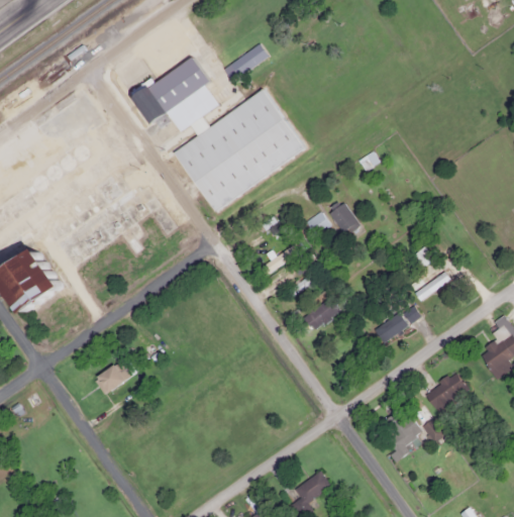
[(306,149),(266,89),(210,125),(204,116),(230,98),(222,86),(242,73),(236,64),(225,71),(210,47),(134,96),(152,123),(179,106),(198,136),(175,151),(213,210),(306,149)]
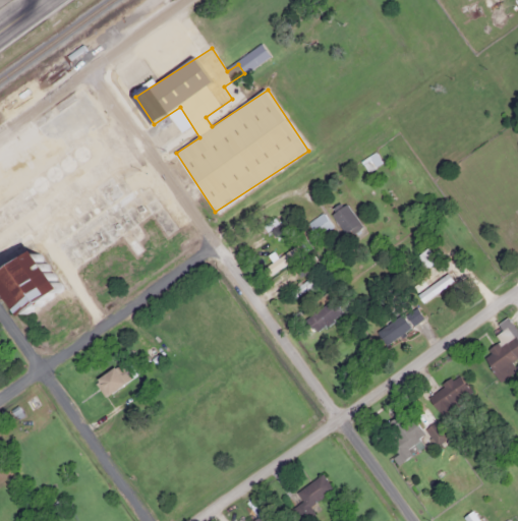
[(36,125),(57,160),(0,194),(0,235),(41,210),(33,197),(93,160),(79,138),(105,122),(87,93),(36,125)]
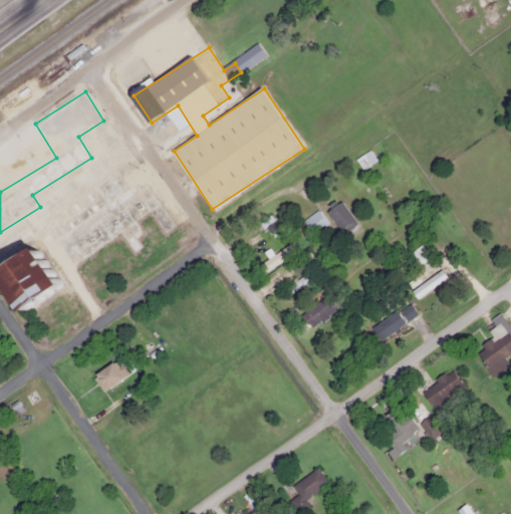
[(364,170),(378,161),(371,150),(357,160),(364,170)]
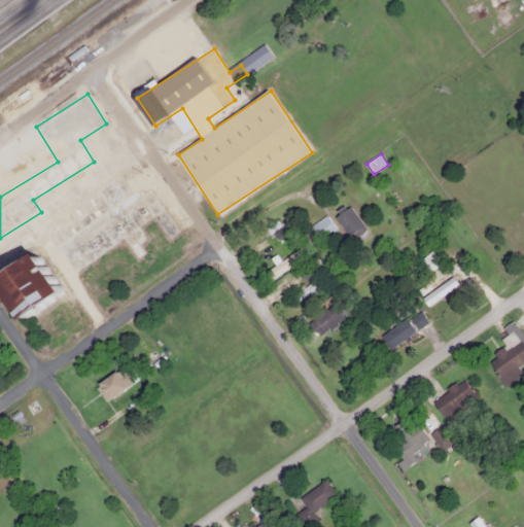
[(350,238),(365,226),(351,206),(336,217),(350,238)]
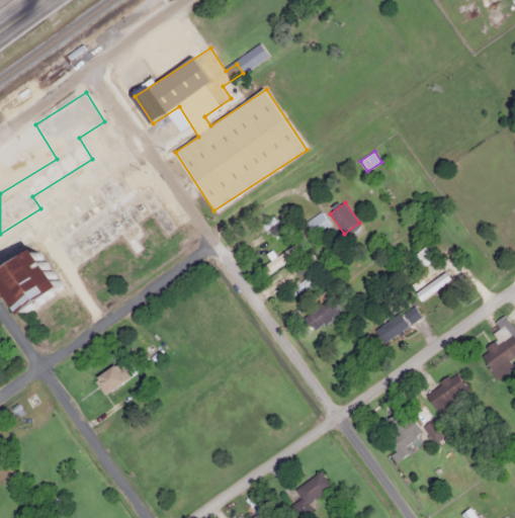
[(307,222),(317,236),(332,226),(321,211),(307,222)]
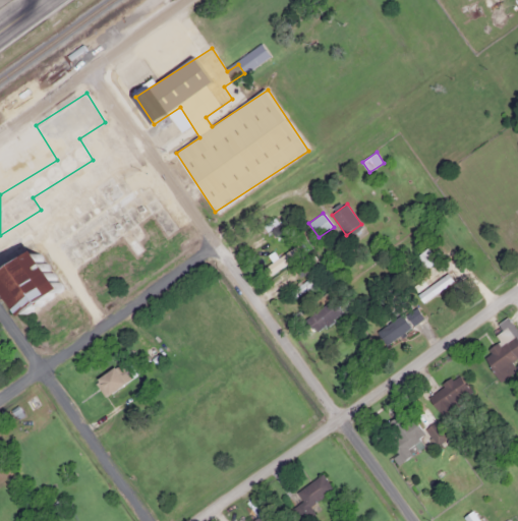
[(426,270),(438,261),(427,248),(417,256),(426,270)]
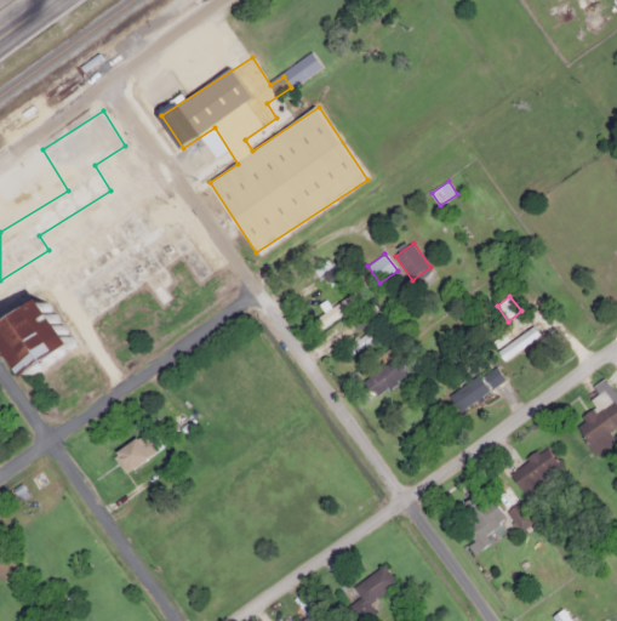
[(0,328),(0,336),(23,377),(74,349),(47,302),(0,328)]
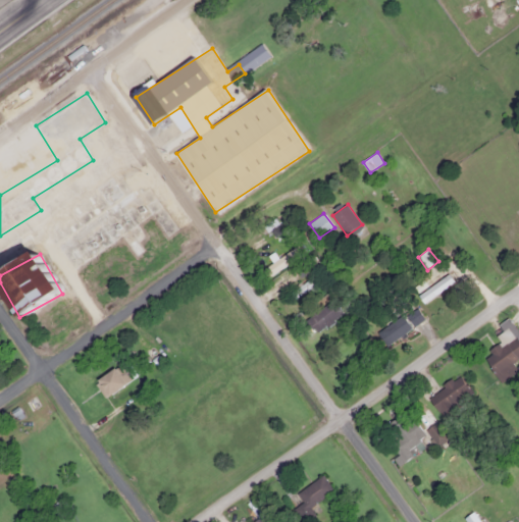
[(291,293),(297,300),(320,281),(315,274),(291,293)]
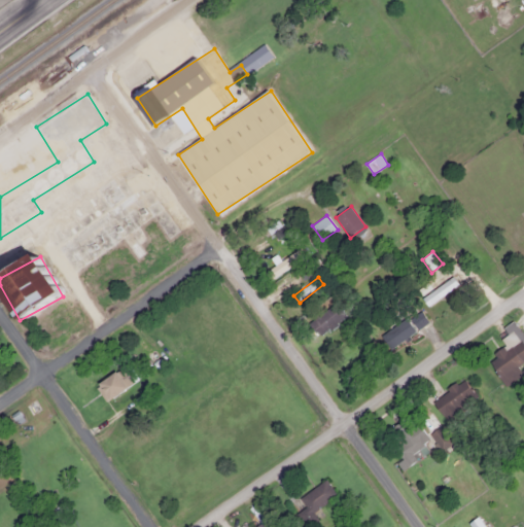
[(392,349),(430,321),(419,307),(382,334),(392,349)]
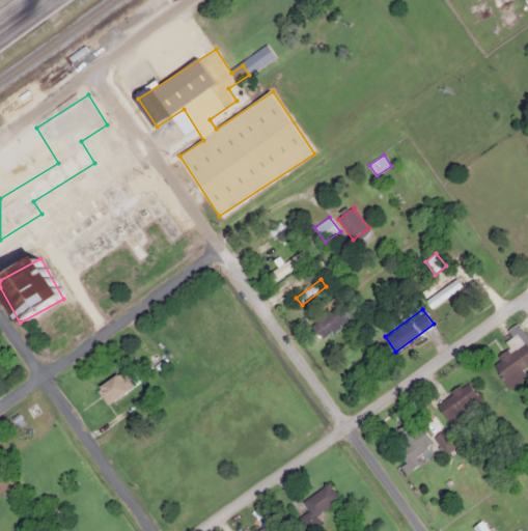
[(318,328),(328,342),(344,332),(336,317),(318,328)]
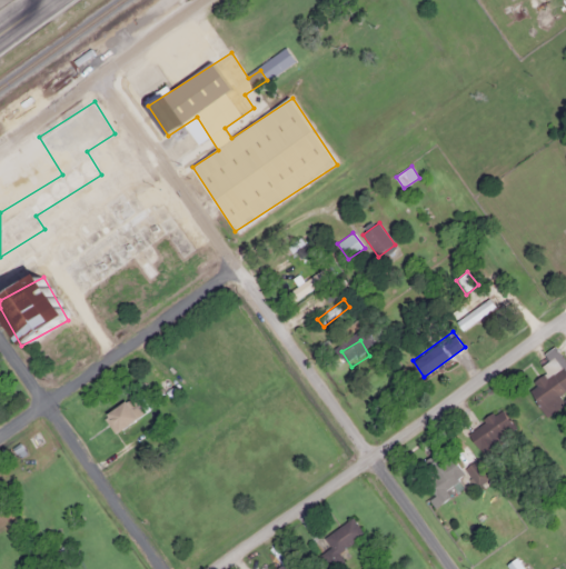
[(528,387),(548,417),(565,405),(565,400),(562,396),(565,393),(565,368),(552,348),(544,353),(548,361),(542,366),(548,373),(528,387)]
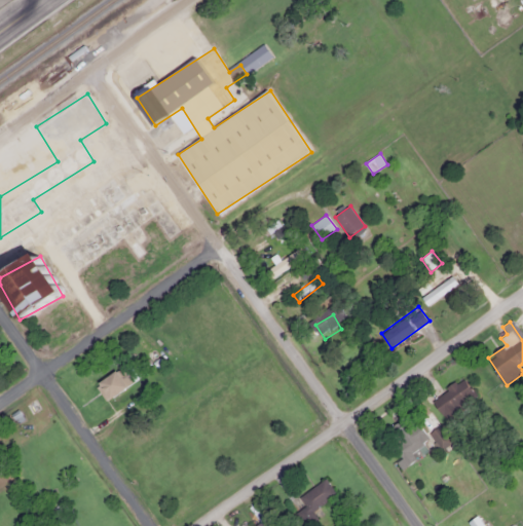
[(110,400),(134,384),(123,368),(99,383),(110,400)]
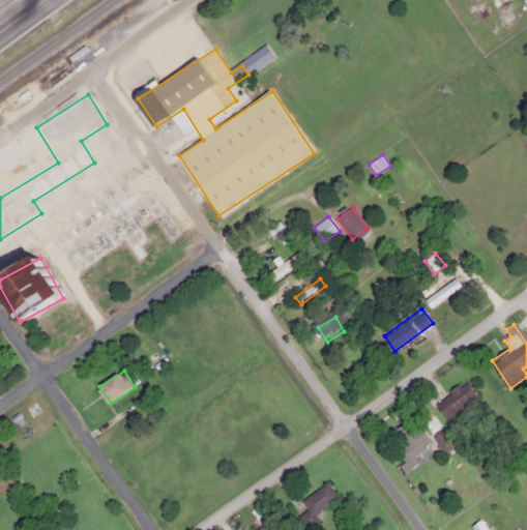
[(482,400),(468,380),(436,404),(450,423),(482,400)]
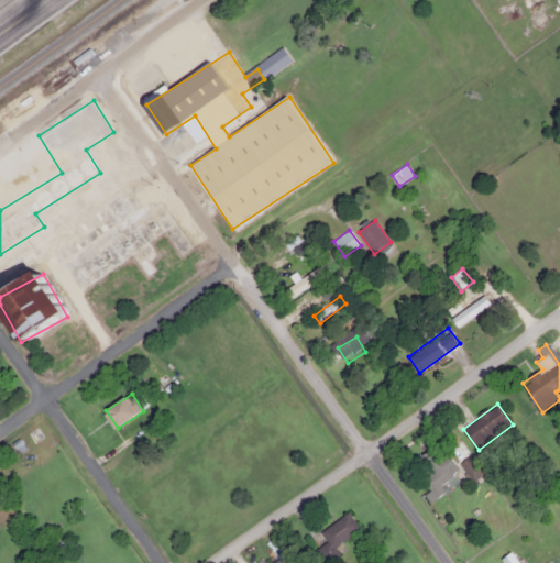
[(464,468),(471,481),(480,475),(470,460),(460,465),(445,442),(416,460),(434,488),(464,468)]
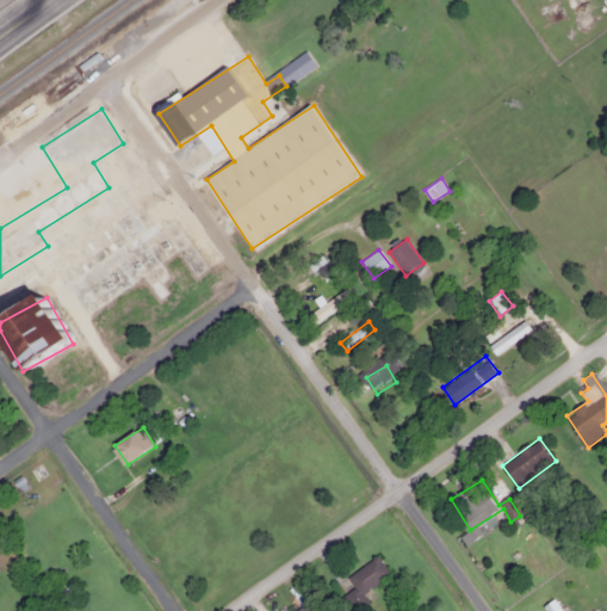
[(392,573),(381,555),(347,575),(355,587),(345,594),(354,610),(369,600),(363,592),(392,573)]
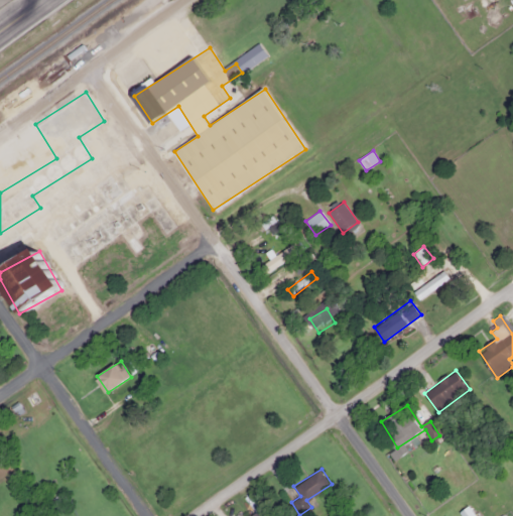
[(464,515),(477,515),(469,505),(461,511),(464,515)]
